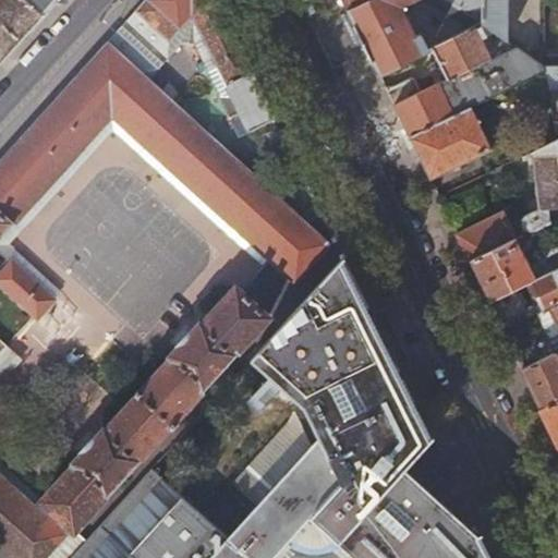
[(0,0),(0,63),(44,15),(46,13),(31,0),(0,0)]
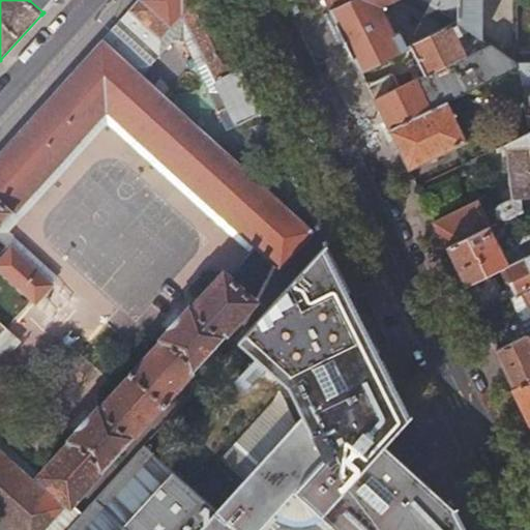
[(29,0),(43,12),(54,0),(29,0)]
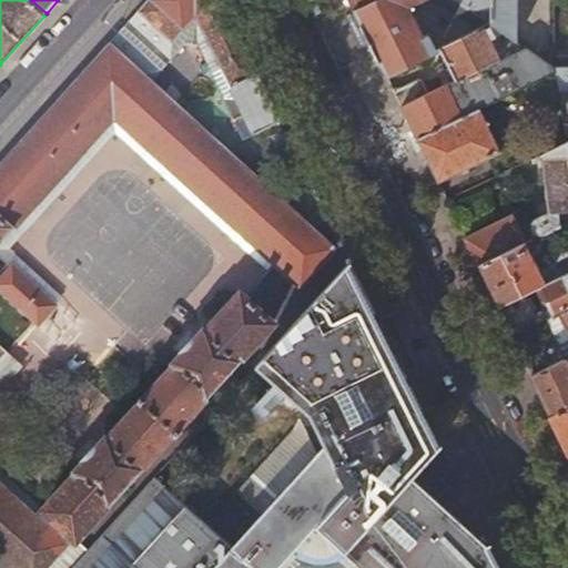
[(148,0),(111,40),(153,78),(190,38),(200,44),(245,138),(283,120),(223,0),(148,0)]
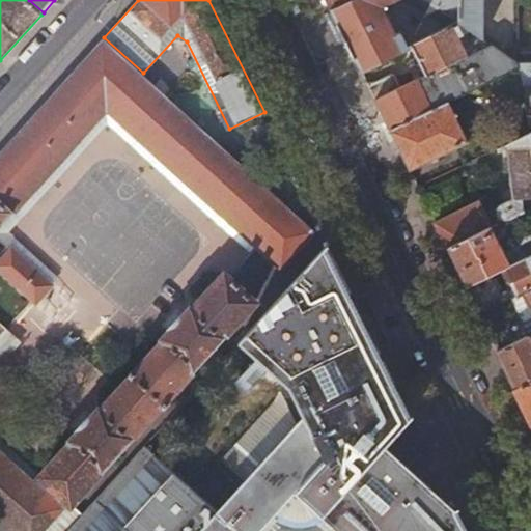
[(327,0),(332,9),(351,0),(327,0)]
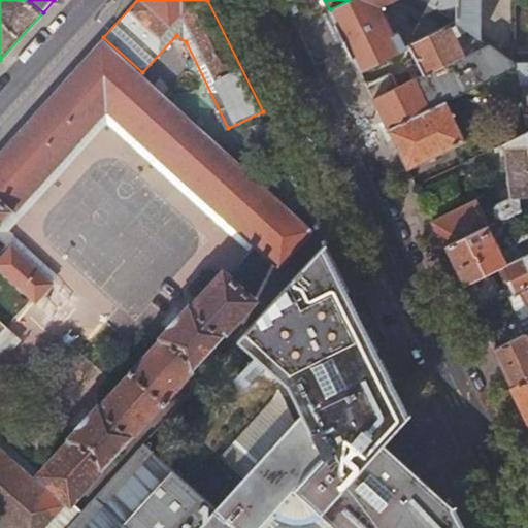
[(380,4),(387,0),(349,0),(330,9),(358,66),(359,69),(404,46),(398,32),(400,31),(398,27),(392,30),(380,4)]
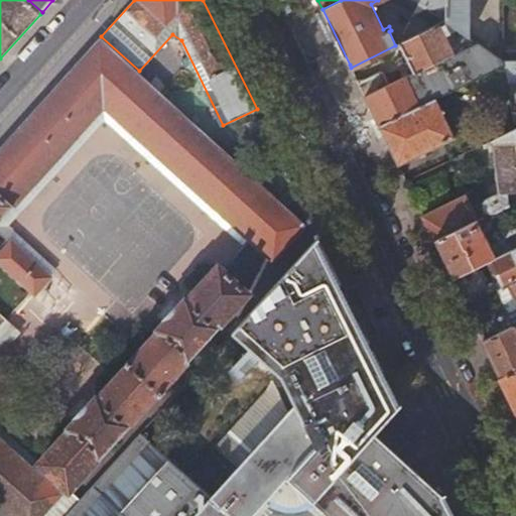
[(407,0),(395,21),(416,35),(428,29),(439,23),(445,20),(428,9),(413,0),(407,0)]
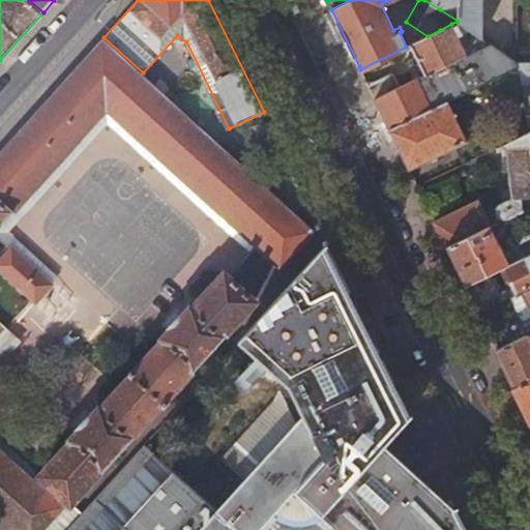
[(424,0),(440,9),(458,9),(458,0),(424,0)]
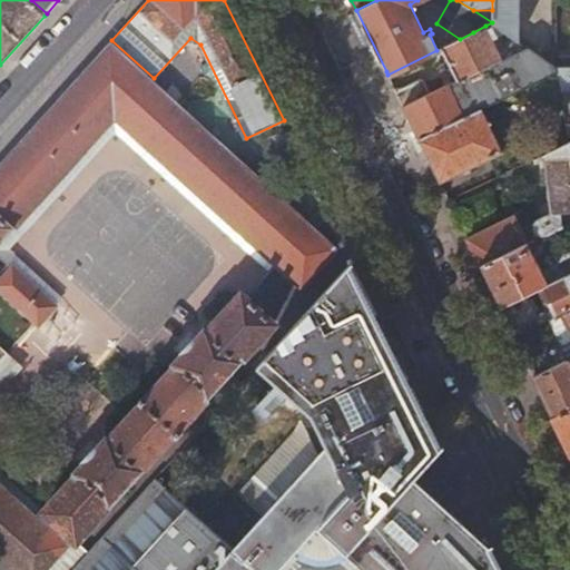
[(492,0),(492,10),(492,22),(518,40),(518,0),(492,0)]
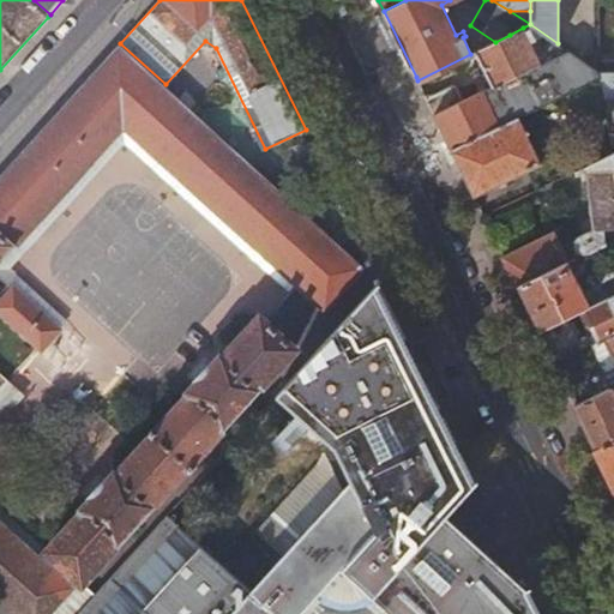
[(476,52),(493,88),(537,66),(540,65),(523,28),(510,35),(495,42),(476,52)]
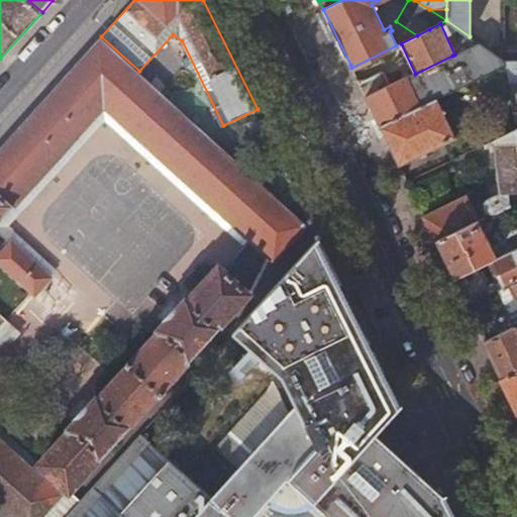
[(105,104),(276,257),(308,224),(139,71),(101,36),(0,147),(0,189),(15,204),(105,104)]
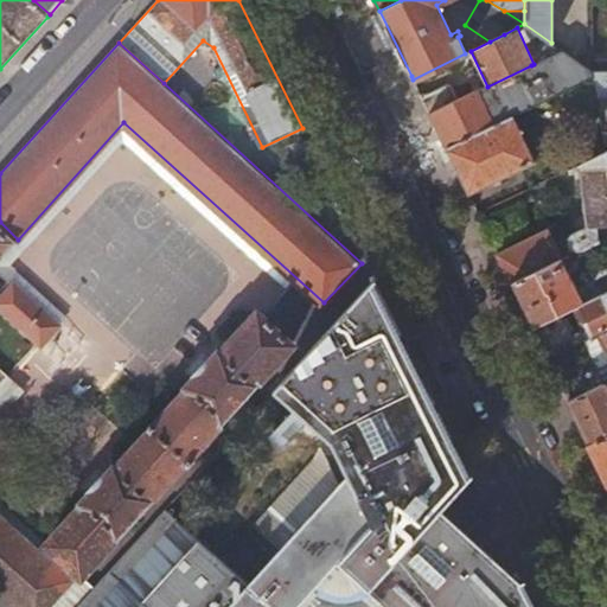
[(458,102),(430,115),(447,149),(512,117),(518,114),(593,78),(590,70),(562,50),(534,64),(531,65),(487,87),(458,102)]
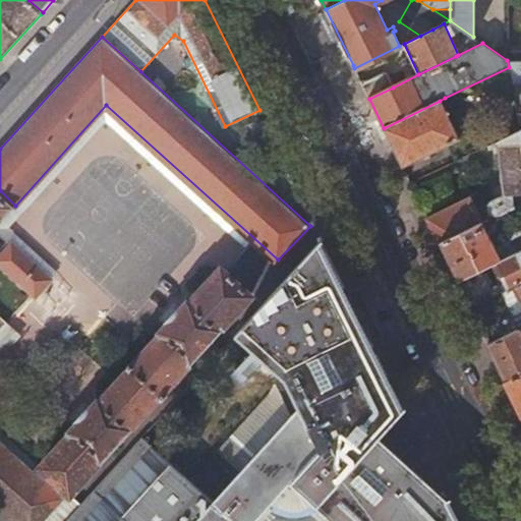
[(520,59),(507,60),(509,67),(511,82),(520,82),(520,113),(517,113),(518,117),(520,124),(520,59)]
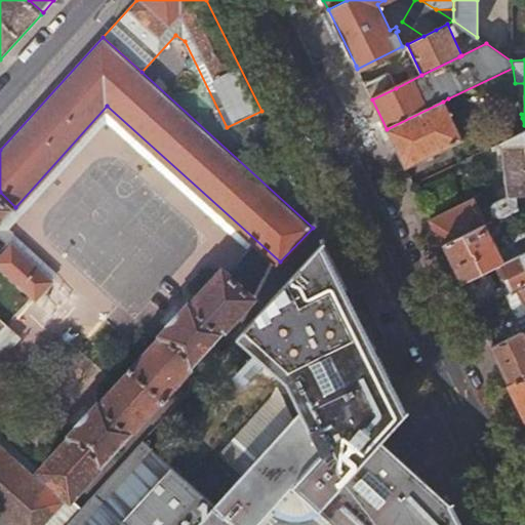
[(372,81),(364,82),(372,99),(396,88),(388,73),(372,81)]
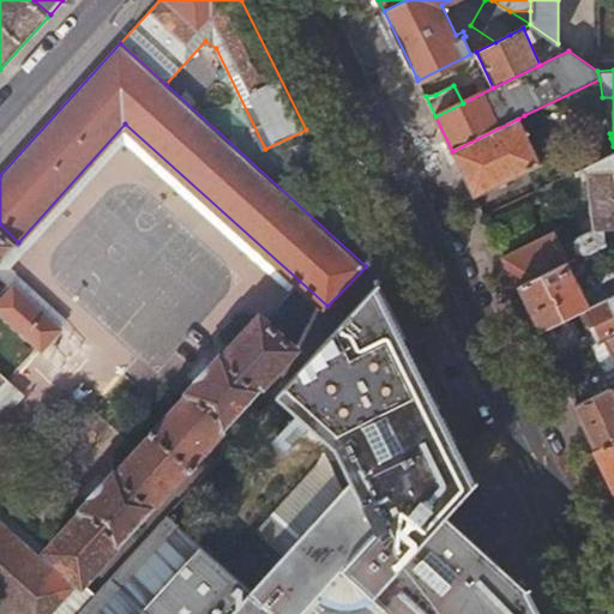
[(613,97),(602,97),(603,102),(609,133),(613,133),(613,97)]
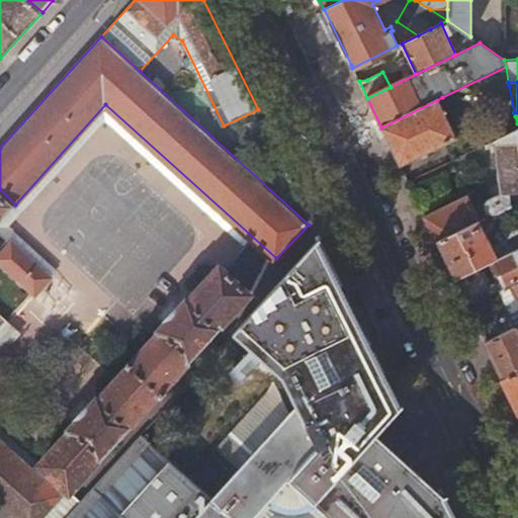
[(455,139),(437,100),(381,127),(385,135),(401,166),(455,139)]
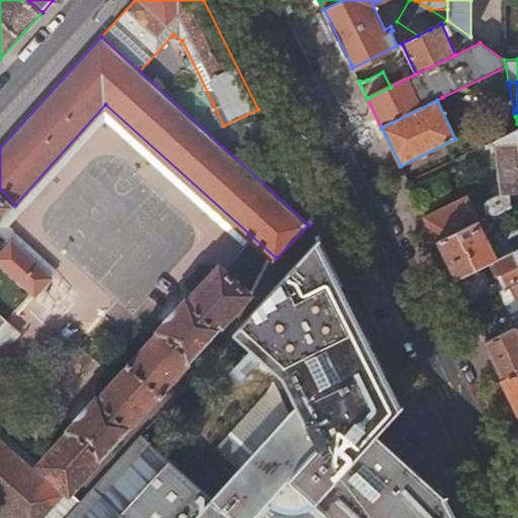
[(468,197),(425,218),(438,244),(479,224),(481,223),(487,220),(492,217),(517,202),(517,132),(517,128),(494,141),(501,193),(487,199),(486,203),(473,208),(468,197)]
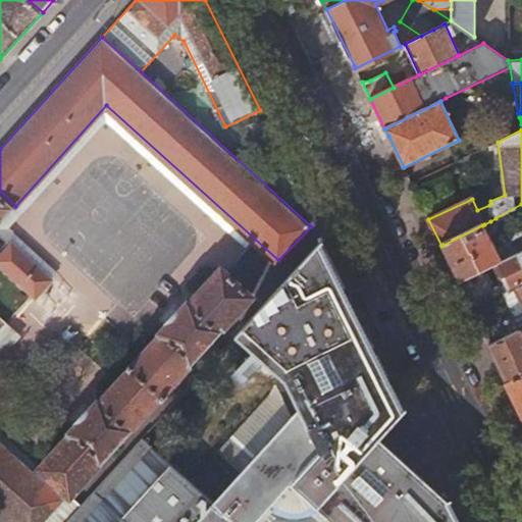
[(0,222),(15,206),(0,191),(0,222)]
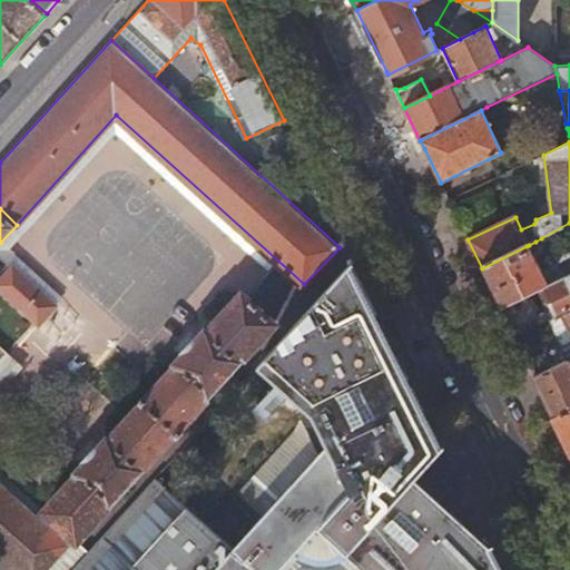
[(538,246),(536,242),(529,245),(527,246),(482,268),(498,301),(501,308),(537,291),(563,277),(560,271),(544,278),(541,271),(531,249),(538,246)]
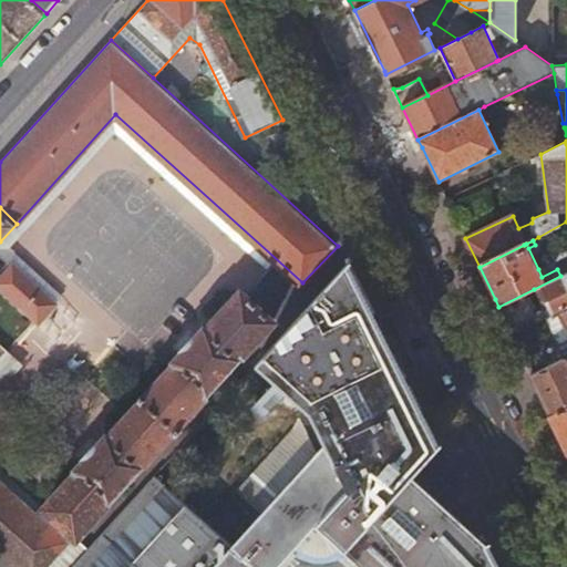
[(528,248),(538,269),(545,266),(536,246),(535,245),(528,248)]
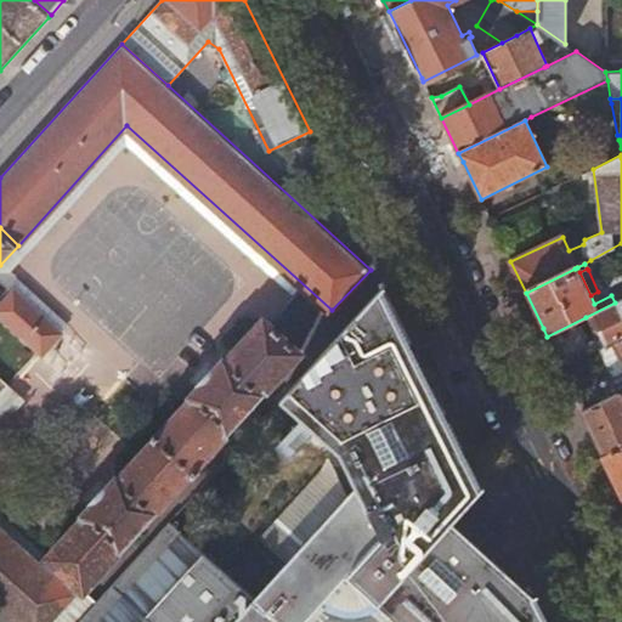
[(47,321),(15,290),(12,293),(6,287),(1,293),(7,298),(0,305),(0,311),(30,340),(47,321)]
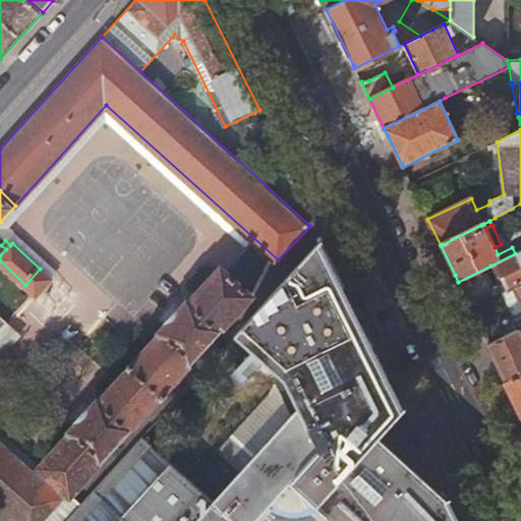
[(234,335),(258,356),(284,379),(299,407),(292,414),(278,385),(218,450),(240,470),(215,499),(167,456),(143,435),(65,520),(254,520),(274,500),(280,504),(285,507),(291,508),(298,509),(302,509),(306,508),(310,506),(314,503),(325,512),(387,444),(379,437),(405,408),(321,241),(234,335)]
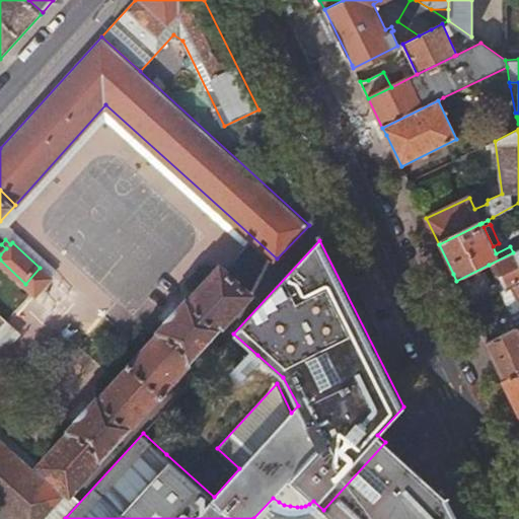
[(499,287),(502,292),(510,288),(518,283),(518,248),(513,252),(489,265),(491,270),(496,267),(504,284),(499,287)]
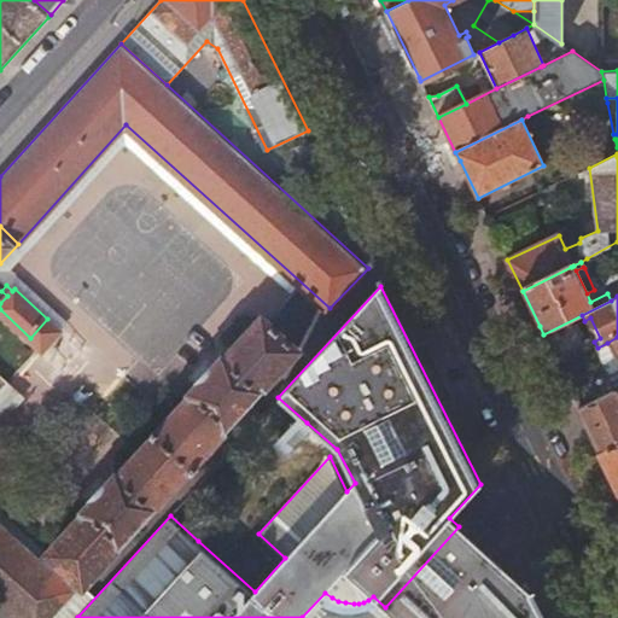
[(263,316),(226,357),(263,388),(299,349),(263,316)]
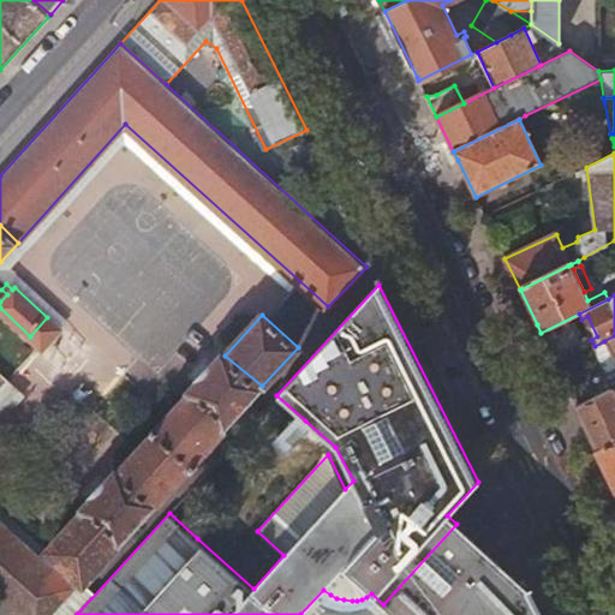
[(614,377),(601,371),(567,387),(572,396),(577,406),(611,389),(614,387),(614,335),(604,341),(614,363),(614,377)]
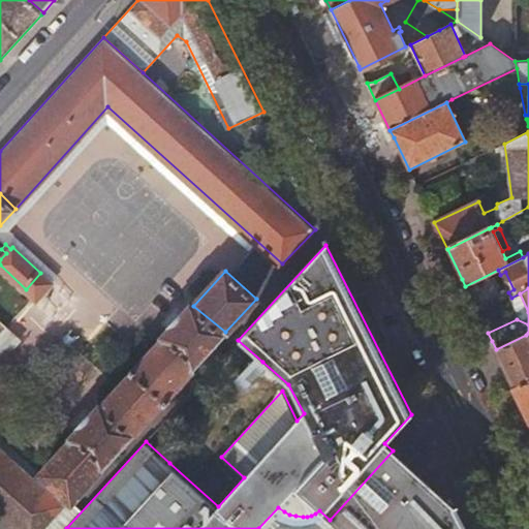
[(164,338),(195,365),(225,332),(193,306),(191,303),(161,335),(164,338)]
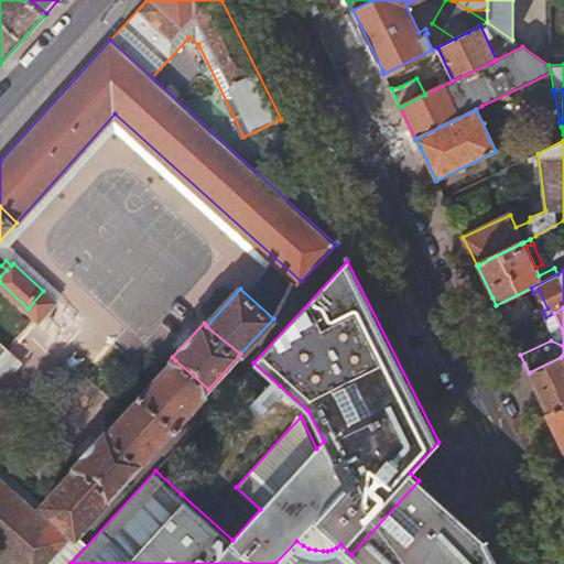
[(0,357),(9,348),(0,338),(0,392),(3,389),(0,384),(0,357)]
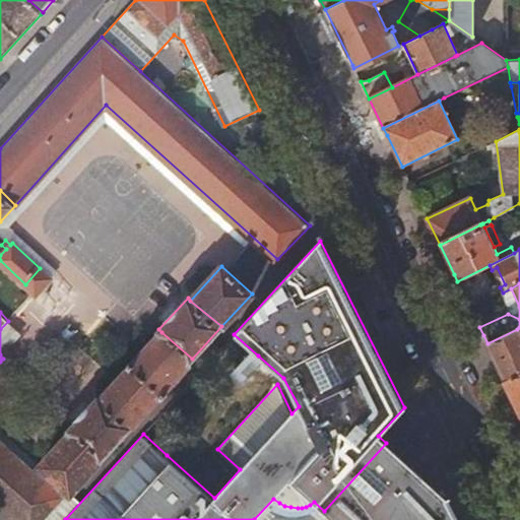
[(519,373),(519,334),(517,329),(488,343),(506,380),(519,373)]
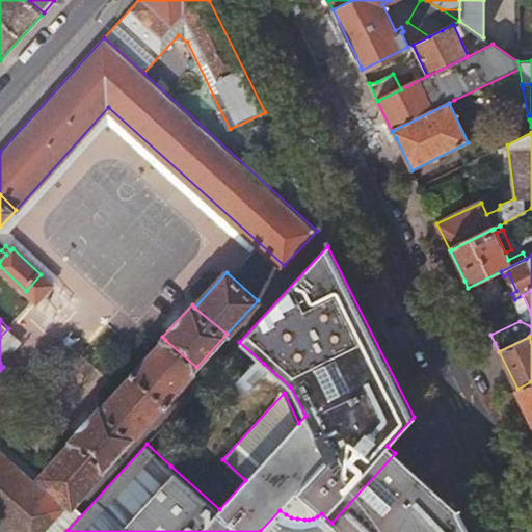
[(74,441),(43,475),(70,501),(73,503),(196,367),(165,340),(103,408),(74,441)]
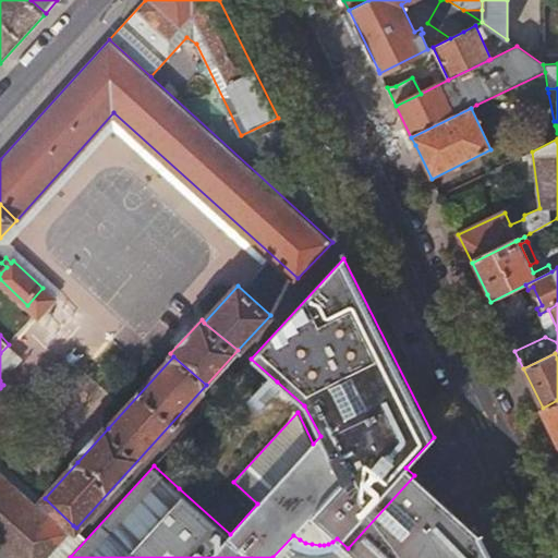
[(277,381),(251,359),(154,465),(179,488),(277,381)]
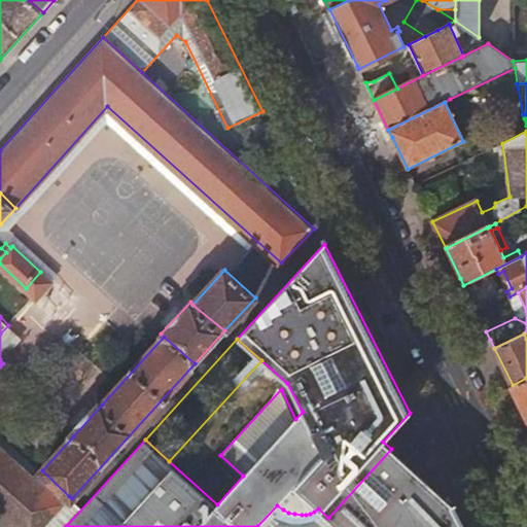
[(526,378),(513,385),(524,408),(526,415),(526,378)]
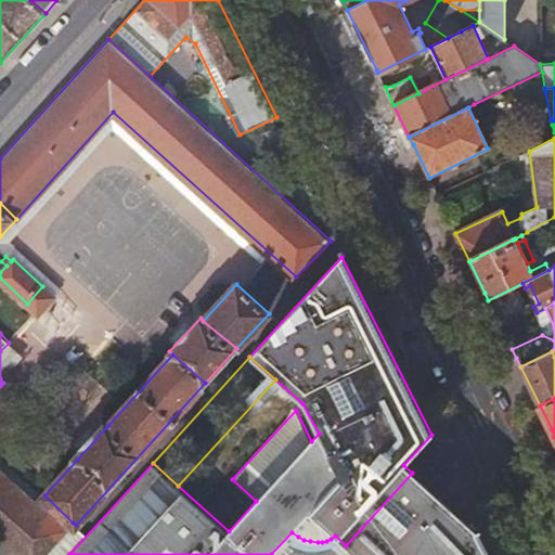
[(77,460),(107,426),(105,423),(74,457),(77,460)]
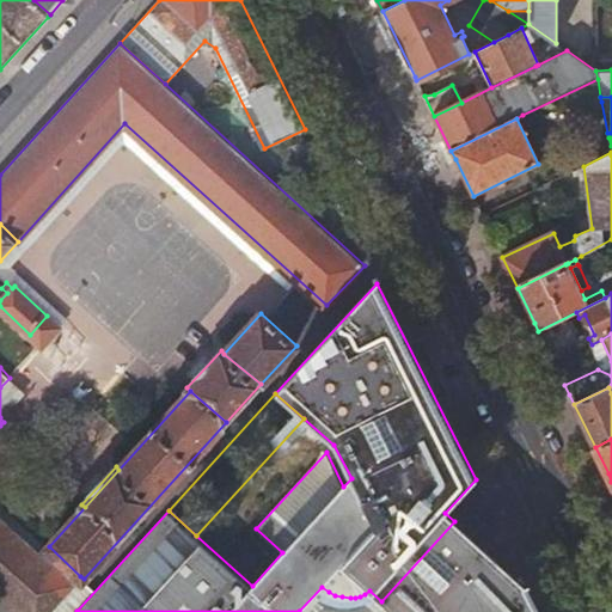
[(0,594),(19,611),(47,611),(80,576),(49,546),(0,502),(0,594)]
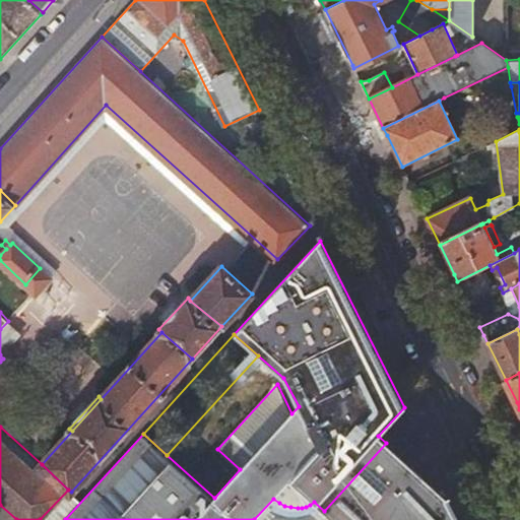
[(333,519),(459,519),(448,496),(446,496),(386,443),(324,511),(333,519)]
